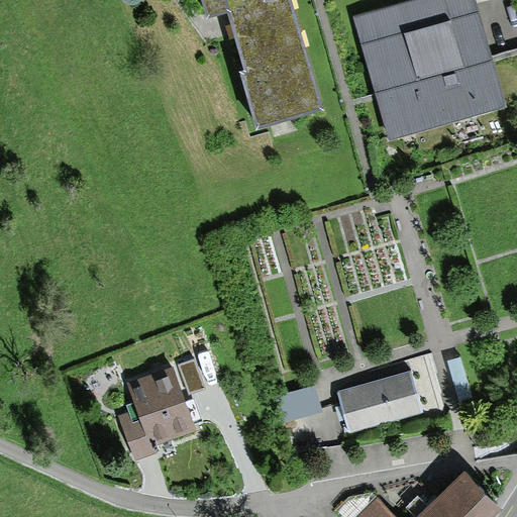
[(202,0),(205,9),(223,3),(256,121),(319,103),(290,0),(202,0)]
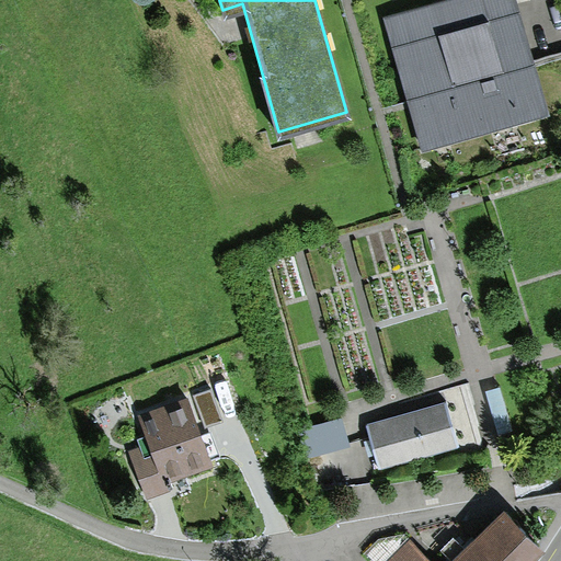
[(517,0),(426,0),(379,13),(418,148),(549,110),(529,42),(517,0)]
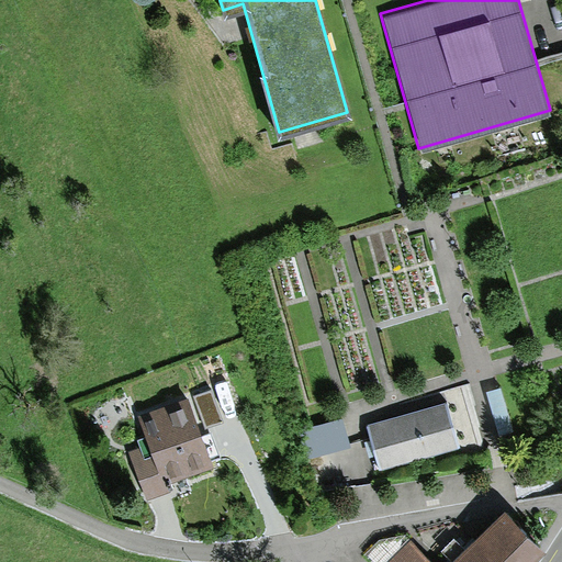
[(186,397),(138,415),(148,444),(126,451),(146,505),(173,495),(168,482),(211,467),(186,397)]
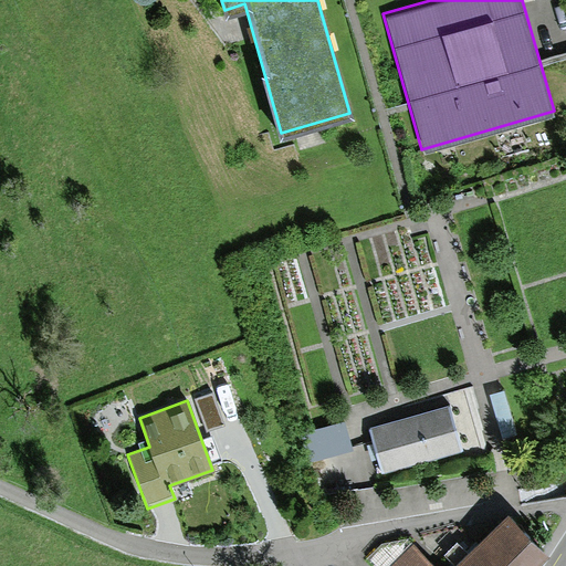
[(446,404),(367,427),(381,472),(459,449),(446,404)]
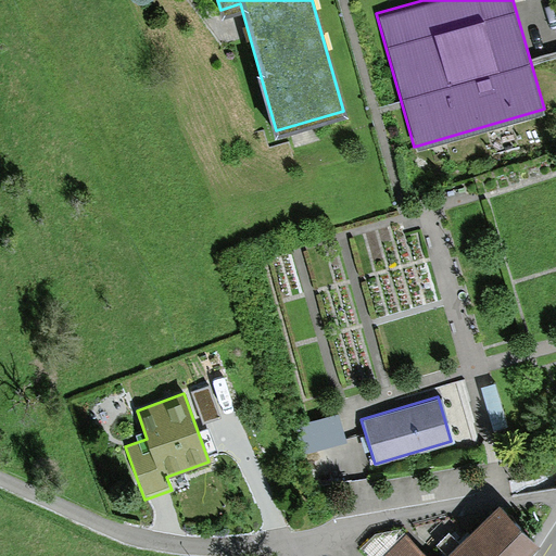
[(501,506),(450,555),(533,555),(542,548),(501,506)]
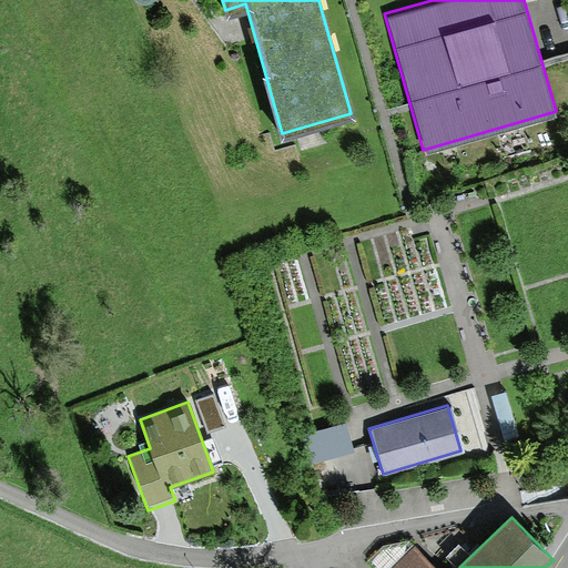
[(434,567),(415,549),(395,567),(434,567)]
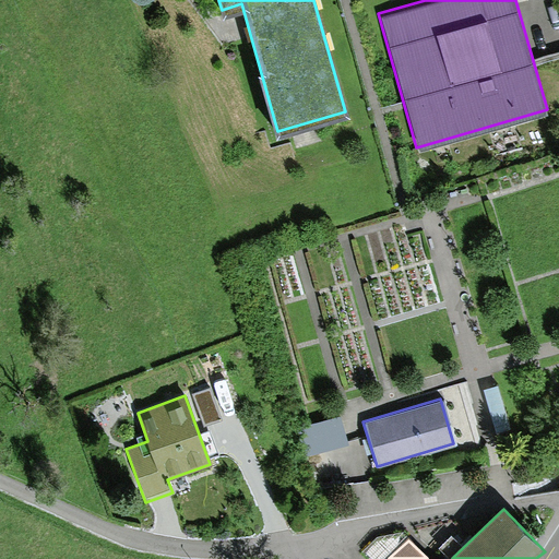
All buildings are outlined.
